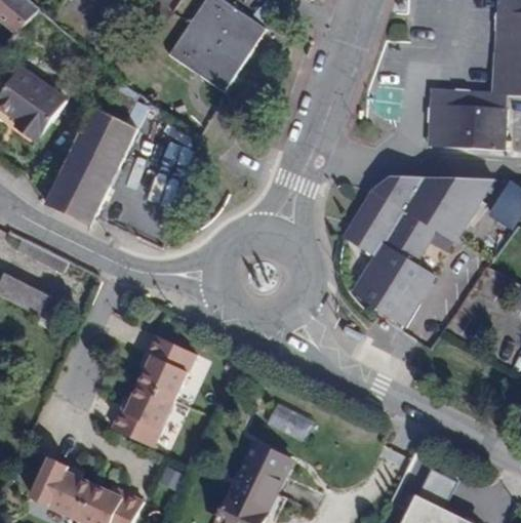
[(0,21),(14,33),(37,6),(29,0),(0,0),(0,21)]
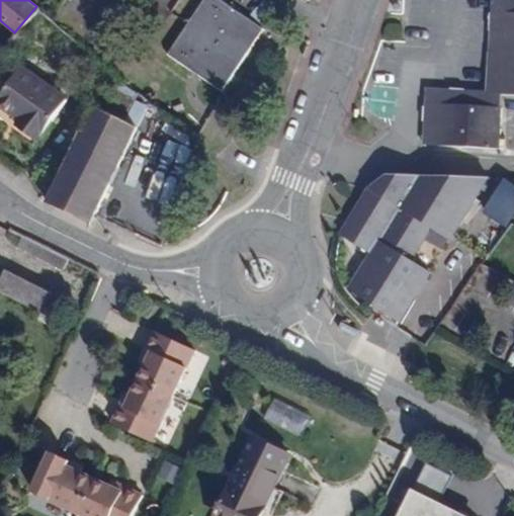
[(262,27),(222,0),(202,0),(167,52),(221,88),(262,27)]
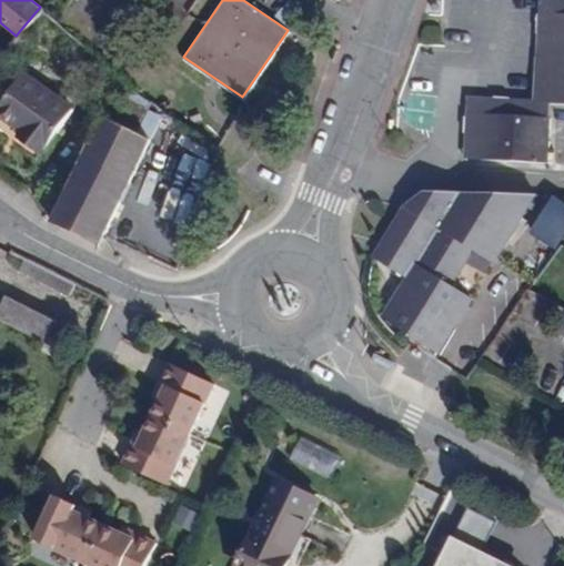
[(552,9),(552,0),(535,0),(531,98),(547,99),(552,9)]
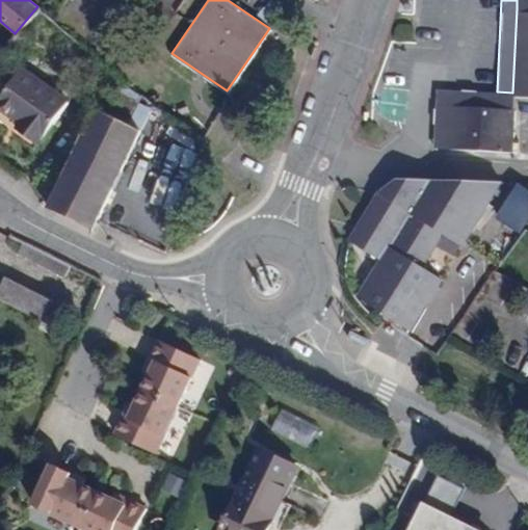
[(527,8),(527,0),(517,0),(517,8),(527,8)]
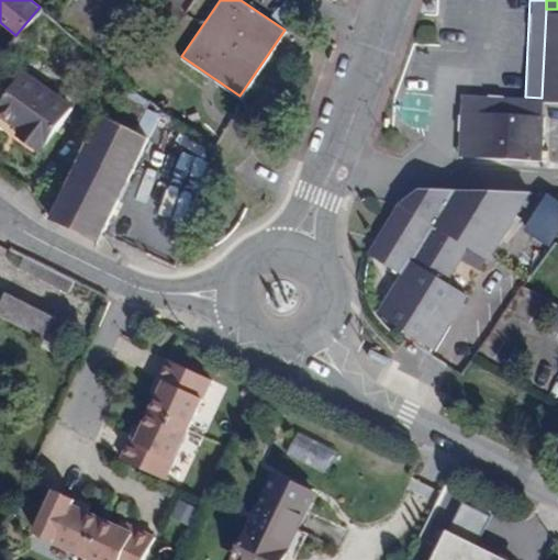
[(557,101),(557,9),(546,9),(542,98),(542,101),(557,101)]
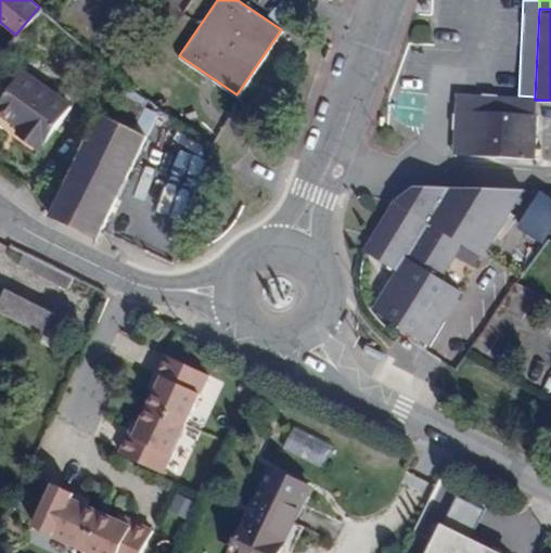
[(71,105),(22,69),(0,99),(0,112),(18,127),(14,133),(36,149),(40,142),(42,144),(71,105)]
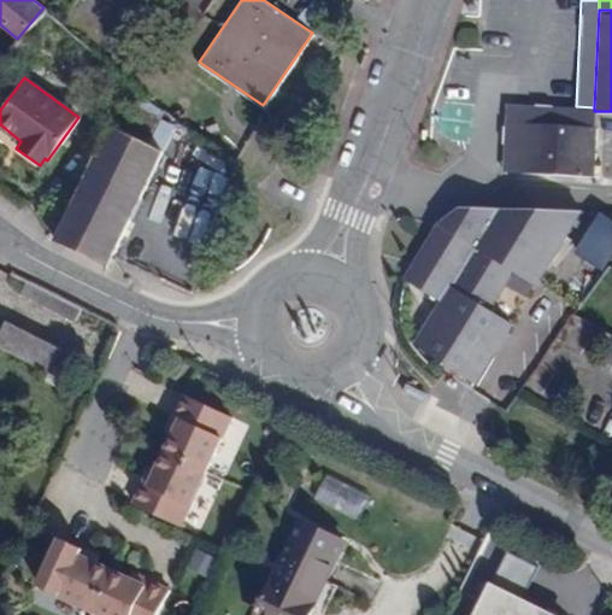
[(106,264),(111,253),(162,148),(148,142),(159,119),(124,103),(62,230),(57,240),(106,264)]
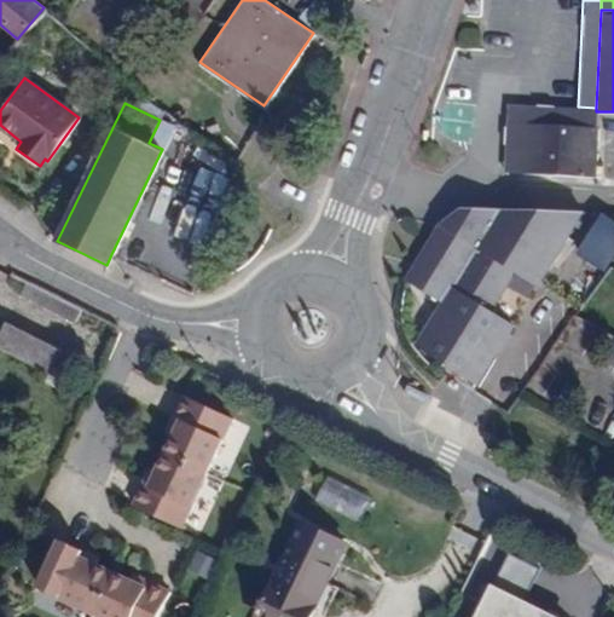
[(523,120),(525,104),(507,103),(503,171),(521,172),(523,120)]
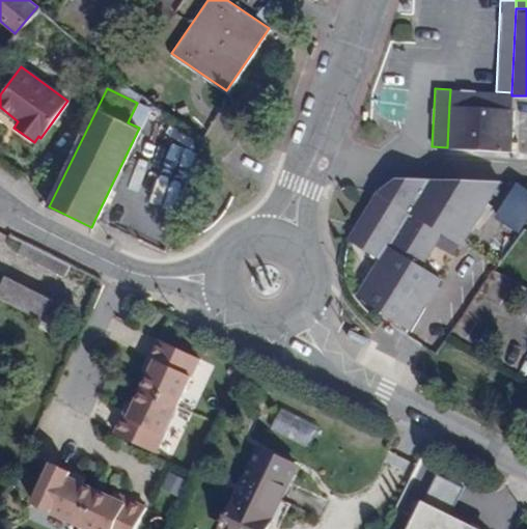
[(511,92),(496,91),(450,89),(449,103),(511,105),(511,95),(511,92)]
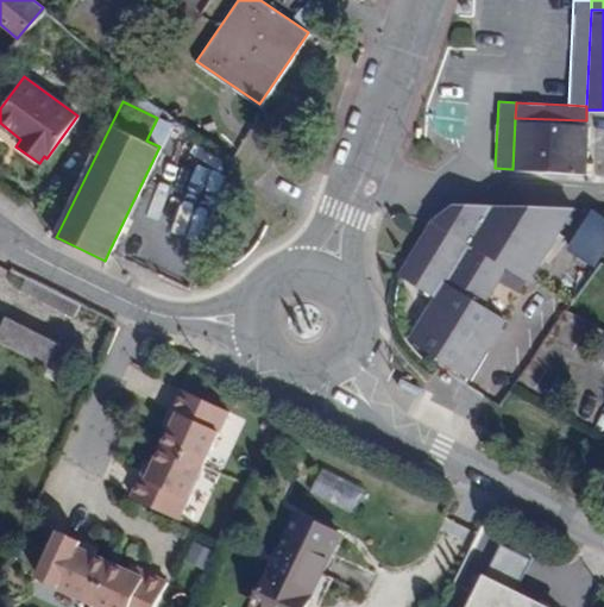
[(584,173),(586,120),(515,118),(513,169),(584,173)]
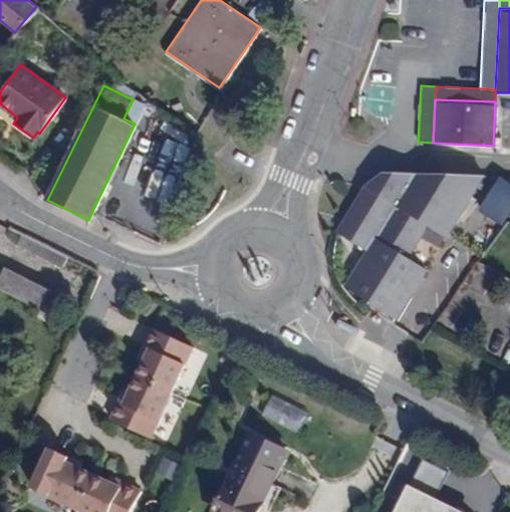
[(383,172),(368,182),(367,182),(363,185),(366,188),(348,217),(362,226),(352,242),(366,250),(344,286),(358,295),(373,273),(378,276),(408,296),(425,269),(405,256),(425,224),(443,236),(483,175),(484,174),(388,168),(383,172)]
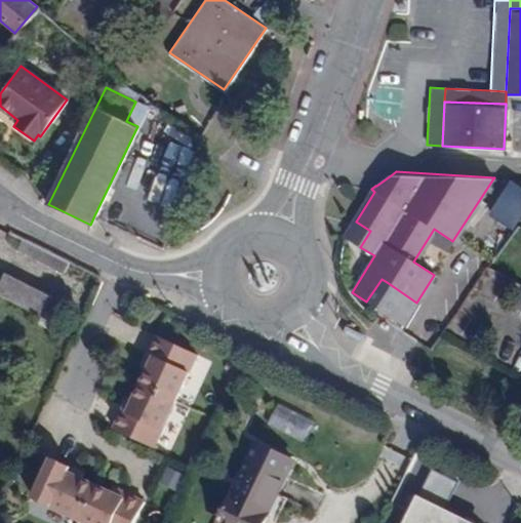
[(484,216),(511,228),(520,204),(520,188),(501,179),(484,216)]
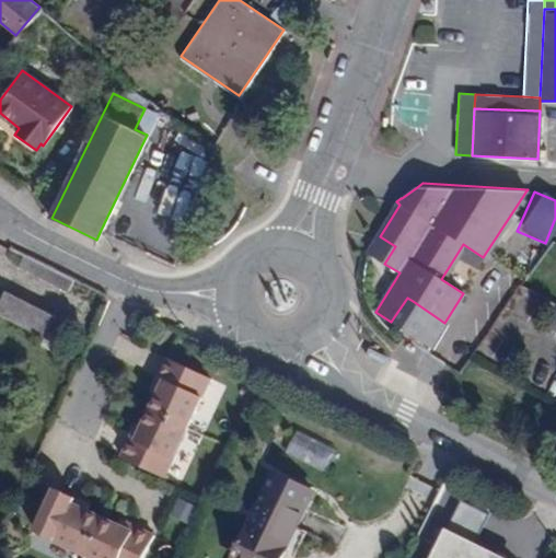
[(395,246),(380,236),(369,254),(384,264),(395,246)]
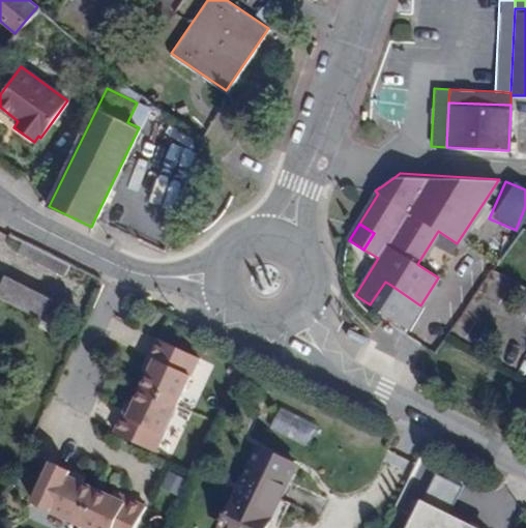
[(42,317),(52,298),(6,274),(0,286),(0,295),(42,317)]
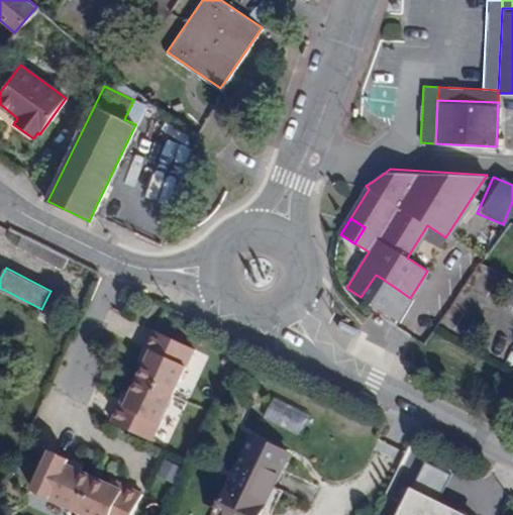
[(397,319),(410,298),(376,275),(361,297),(367,300),(397,319)]
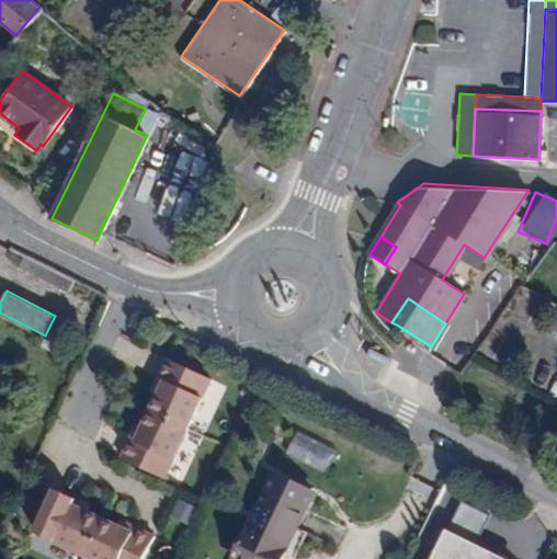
[(70,323),(55,316),(45,335),(59,343),(70,323)]
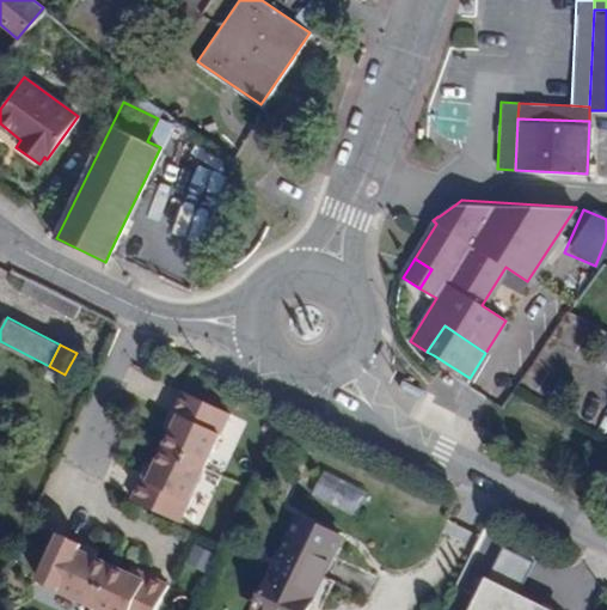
[(227,410),(181,390),(171,412),(177,414),(170,429),(163,447),(154,464),(148,480),(142,477),(132,499),(179,519),(227,410)]
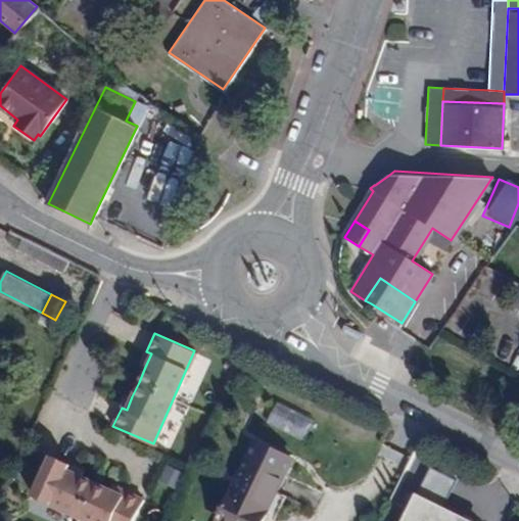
[(151,353),(146,351),(140,365),(145,367),(151,353)]
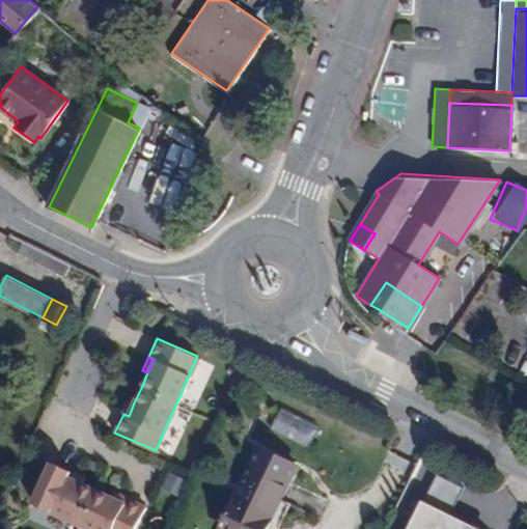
[(129,400),(123,414),(129,416),(134,402),(129,400)]
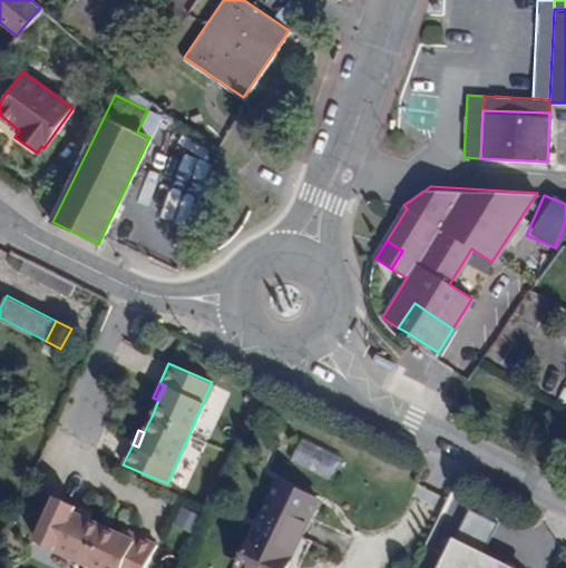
[(296,437),(285,459),(327,479),(338,457),(296,437)]
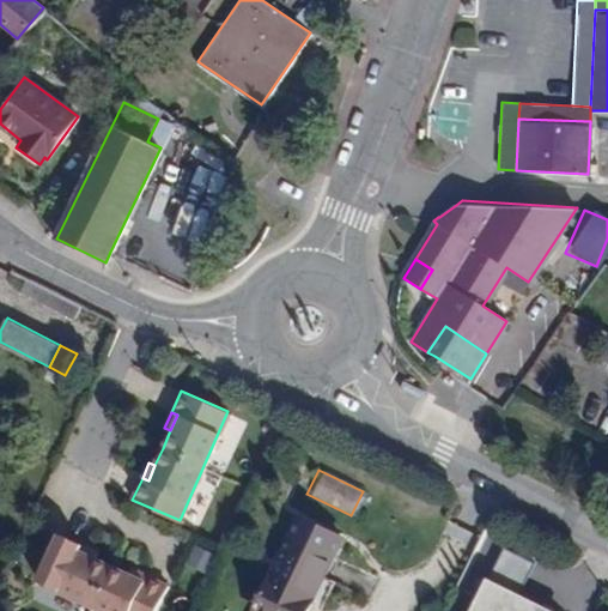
[(305,610),(333,554),(287,533),(250,610),(305,610)]
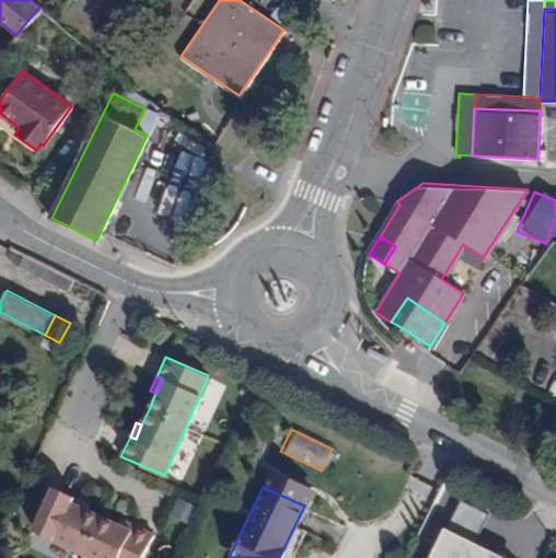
[(95,557),(143,557),(155,534),(136,524),(132,531),(103,516),(73,502),(76,497),(56,488),(36,531),(95,557)]
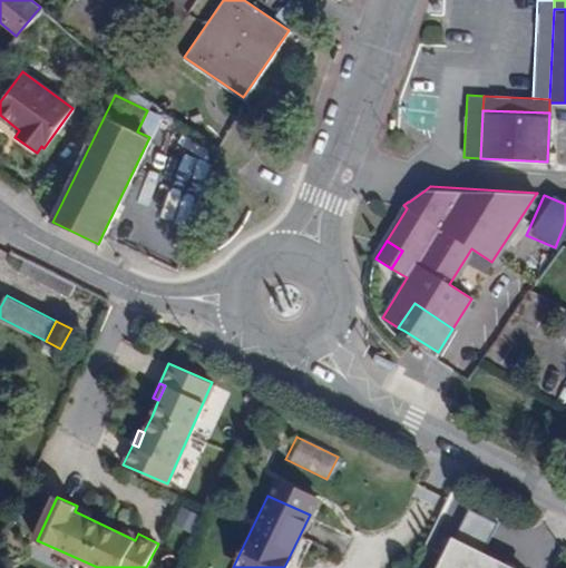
[(91,512),(77,506),(75,511),(89,518),(91,512)]
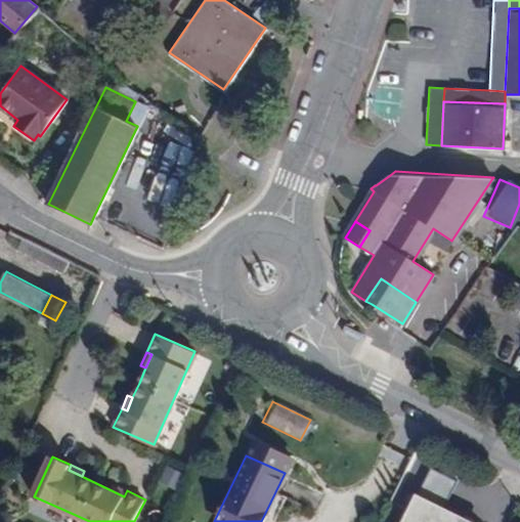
[(425,470),(422,480),(448,488),(451,478),(425,470)]
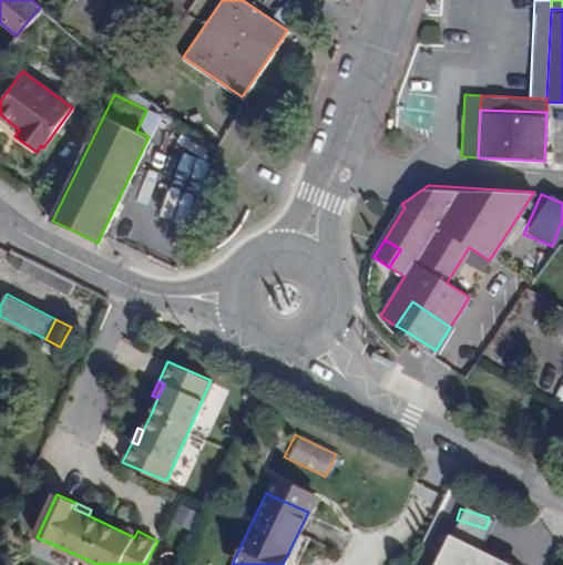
[(123,525),(120,531),(134,537),(137,531),(123,525)]
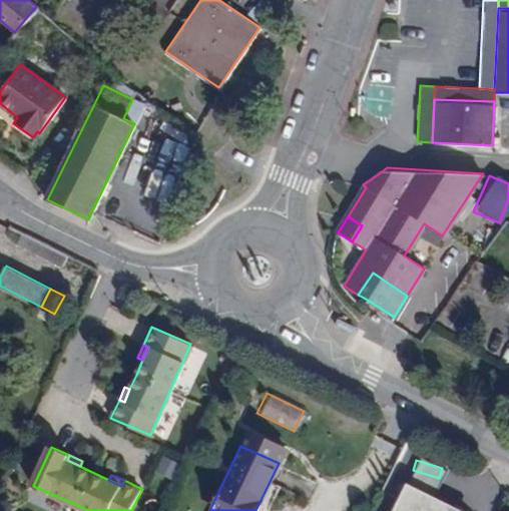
[(450,510),(400,487),(388,510),(450,510)]
